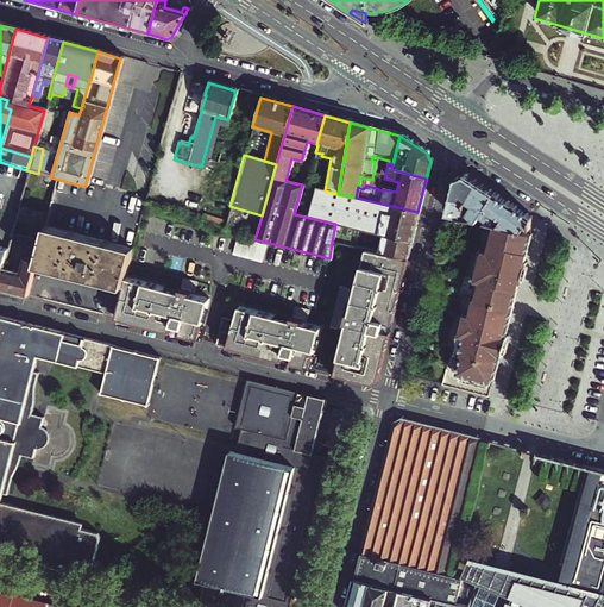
[(454,180),(445,213),(476,221),(492,195),(463,176),(454,180)]
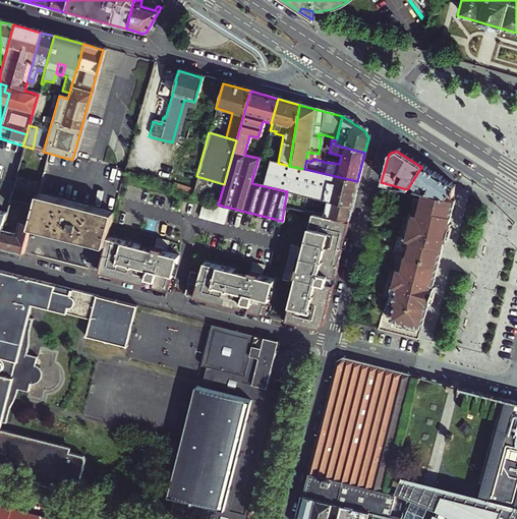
[(323,154),(319,154),(307,152),(306,160),(310,162),(313,159),(322,161),(323,154)]
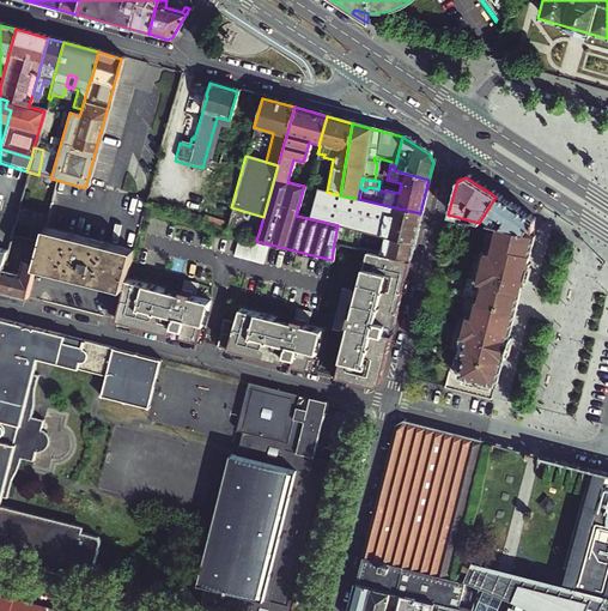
[(338,225),(413,244),(420,213),(358,199),(340,195),(327,192),(309,188),(304,186),(296,216),(338,225)]
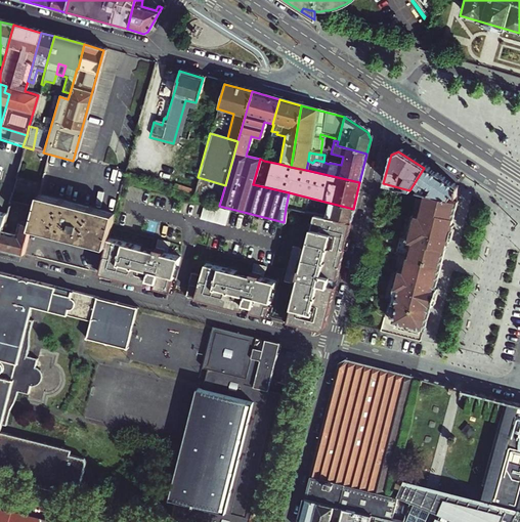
[(439,177),(424,168),(409,190),(417,191),(422,184),(430,190),(439,177)]
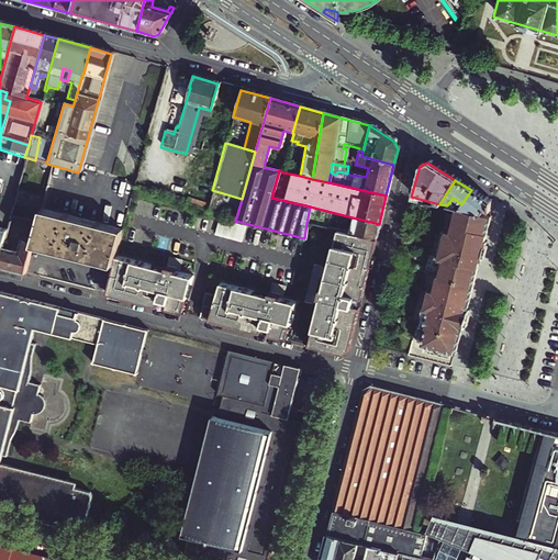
[(42,198),(15,190),(15,191),(9,216),(35,224),(40,209),(42,198)]
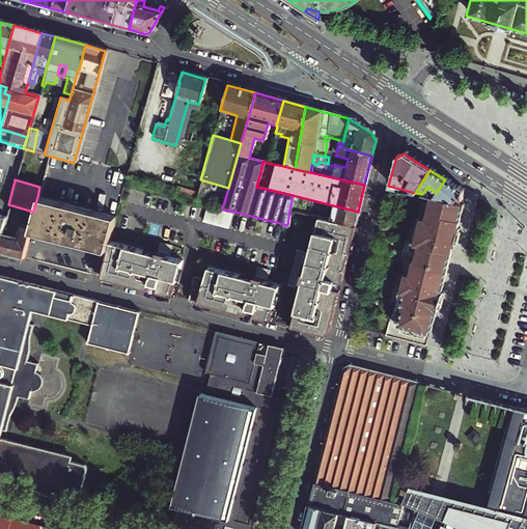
[(436,193),(433,197),(461,204),(462,204),(462,190),(445,179),(436,193)]
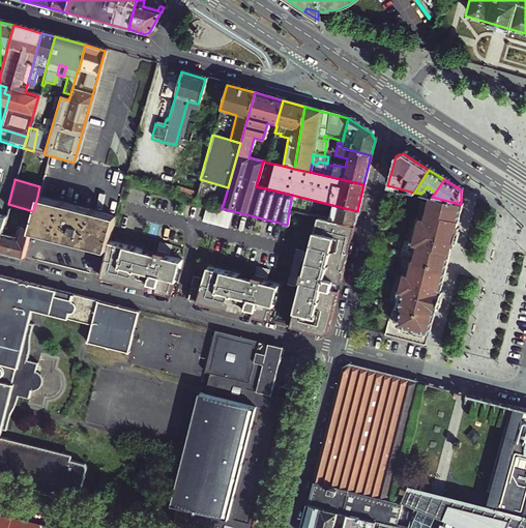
[(289,210),(316,217),(353,226),(357,211),(292,195),(289,210)]
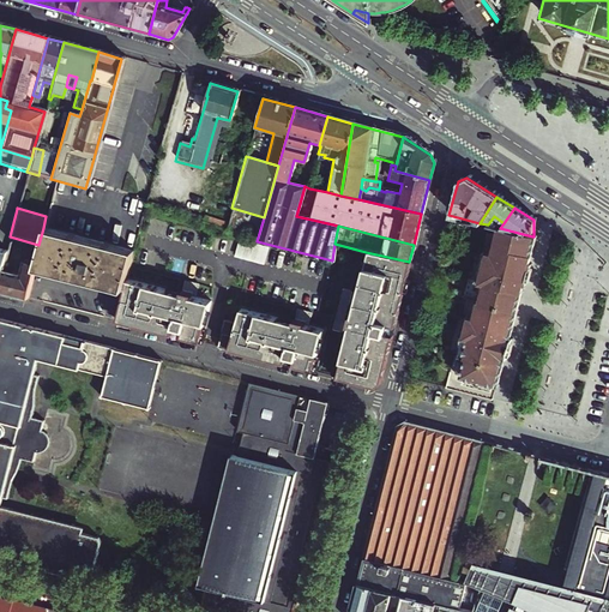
[(453,359),(445,391),(462,396),(490,403),(494,388),(495,388),(502,359),(505,360),(510,341),(507,341),(520,286),(523,286),(528,265),(525,265),(532,237),(500,228),(496,227),(494,235),(484,233),(480,252),(472,251),(446,357),(453,359)]
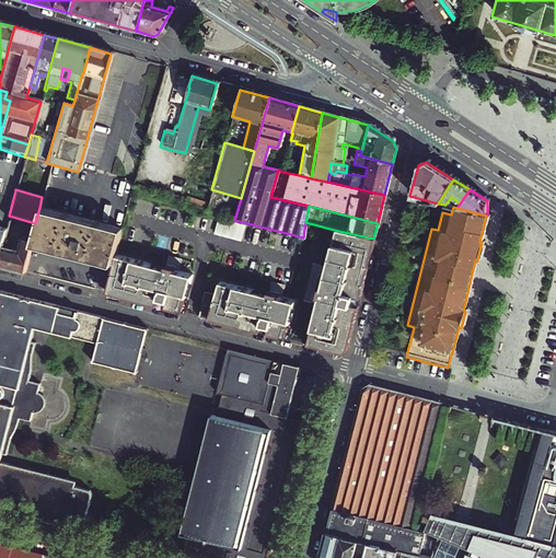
[(30,244),(111,265),(113,256),(116,242),(119,229),(39,208),(35,223),(36,223),(30,244)]
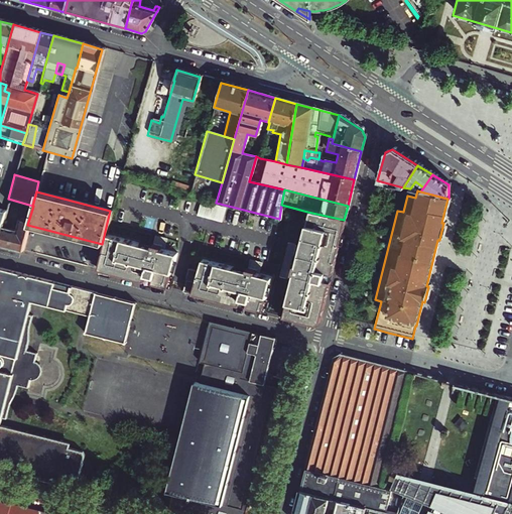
[(0,246),(20,252),(27,225),(33,206),(32,206),(8,199),(5,212),(0,229),(0,246)]
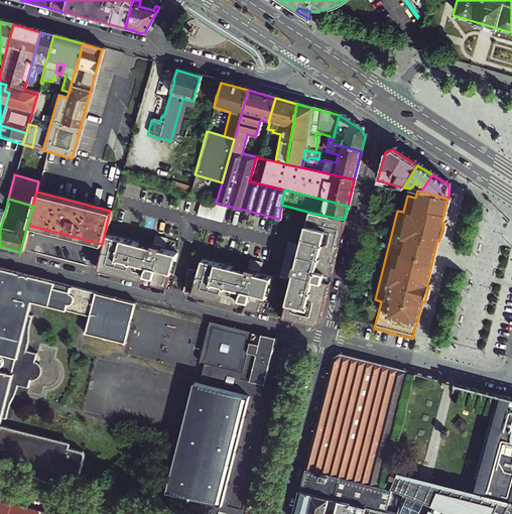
[(197,202),(194,216),(219,223),(222,209),(197,202)]
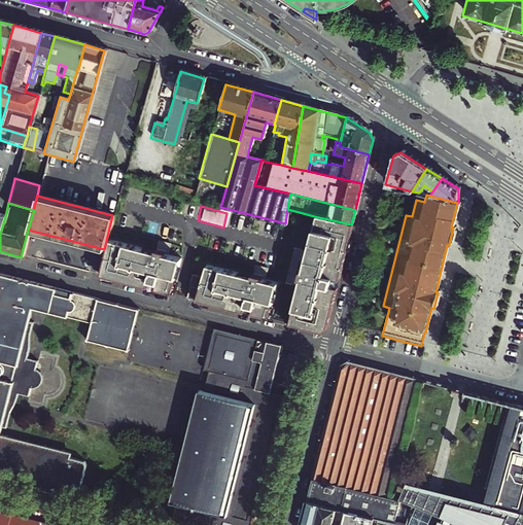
[(286,325),(319,334),(324,329),(351,224),(314,216),(286,325)]
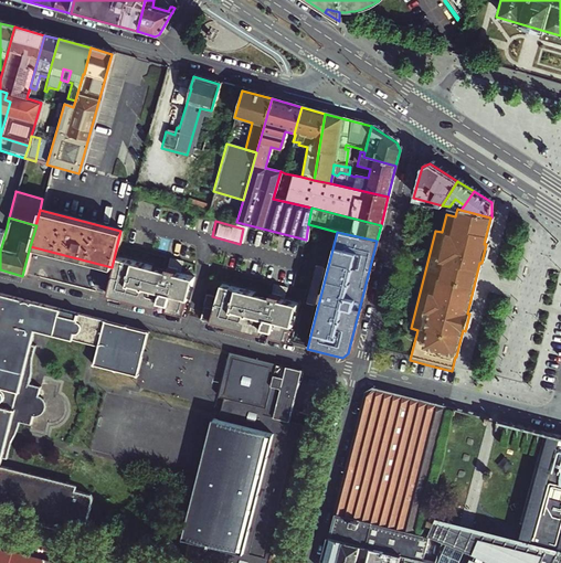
[(104,297),(181,317),(191,278),(177,275),(163,272),(114,258),(112,267),(104,297)]
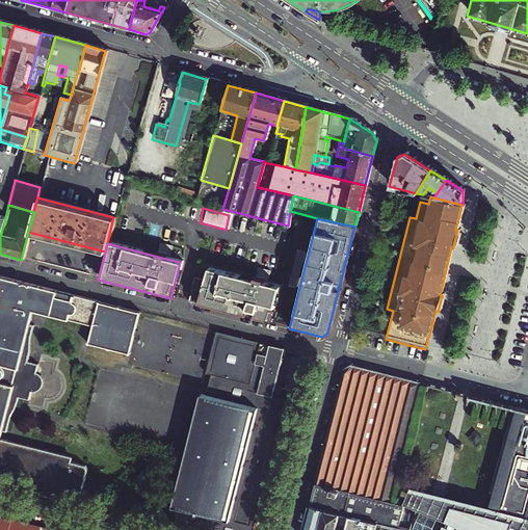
[(154,256),(166,259),(169,247),(157,244),(154,256)]
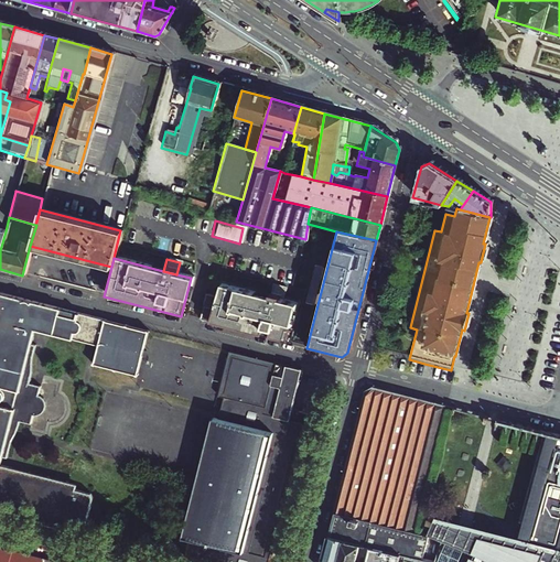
[(315,267),(305,304),(314,307),(324,270),(315,267)]
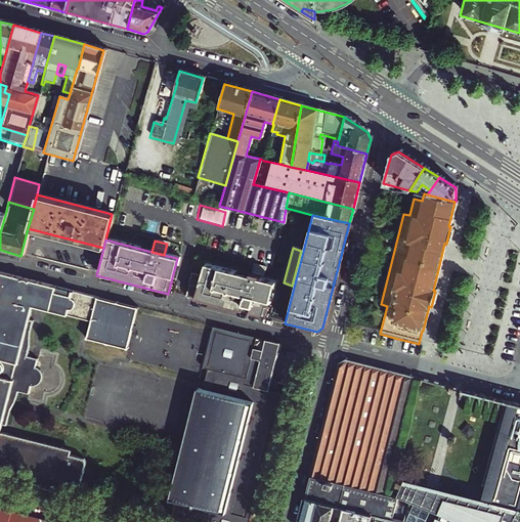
[(192,300),(264,318),(273,284),(260,279),(248,276),(204,265),(201,277),(189,274),(186,285),(183,297),(192,300)]
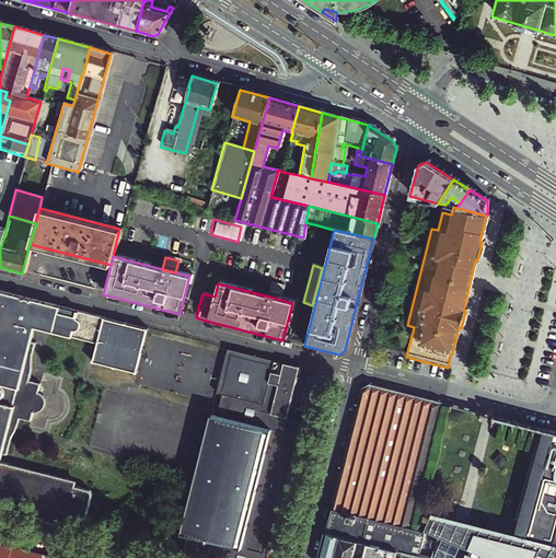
[(265,295),(278,299),(281,288),(268,285),(265,295)]
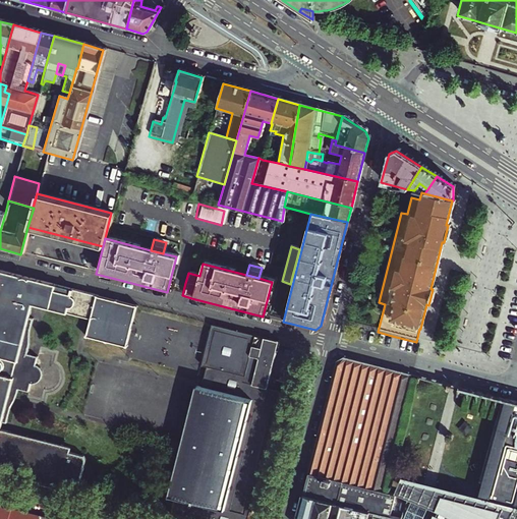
[(0,474),(73,494),(82,461),(79,455),(66,452),(67,448),(0,431),(0,422),(3,423),(4,416),(7,409),(8,406),(11,401),(12,399),(16,391),(25,393),(27,384),(32,383),(34,382),(36,381),(37,380),(38,377),(38,375),(37,372),(35,369),(32,367),(35,358),(24,356),(25,349),(25,335),(25,333),(29,319),(25,319),(29,305),(87,320),(82,336),(123,346),(133,307),(0,273),(0,474)]
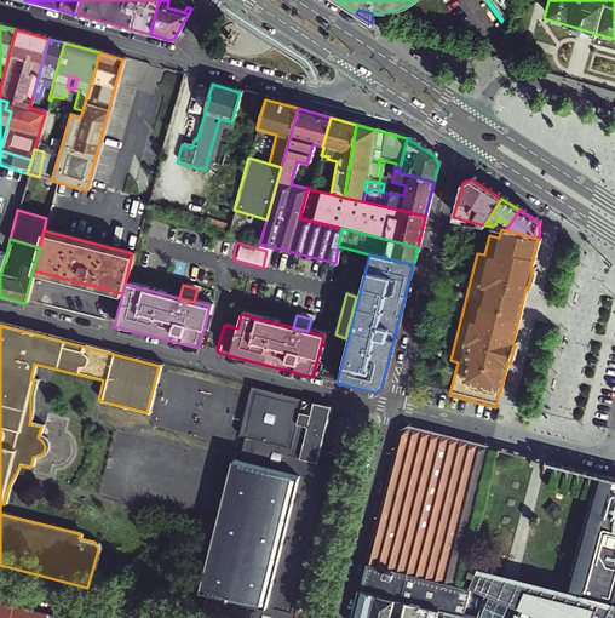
[(236,464),(230,462),(218,511),(202,573),(196,594),(203,595),(199,617),(293,617),(331,469),(314,464),(327,415),(317,412),(319,407),(248,389),(236,439),(242,440),(236,464)]
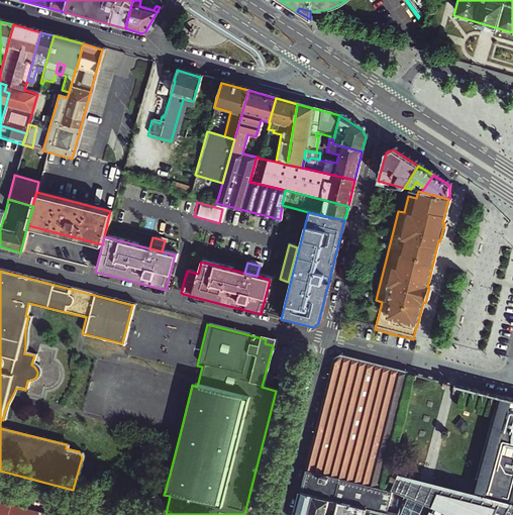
[(332,361),(305,471),(345,482),(376,490),(379,478),(404,374),(372,366),(369,365),(338,356),(332,361)]
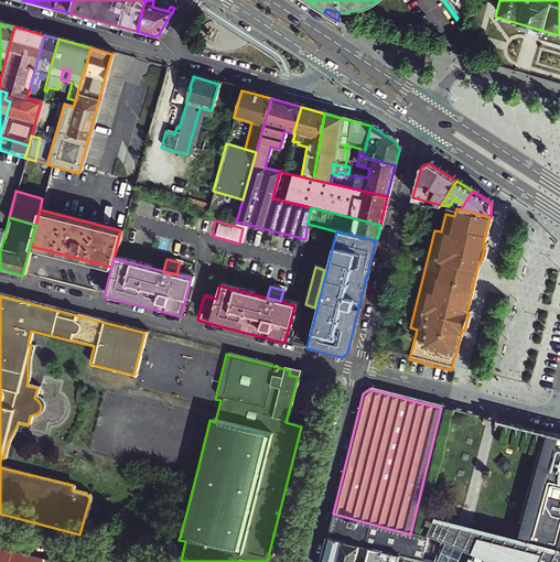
[(559,561),(559,438),(539,433),(515,533),(463,520),(432,512),(428,526),(441,535),(439,541),(434,561),(424,561),(326,537),(321,560),(326,561),(559,561)]
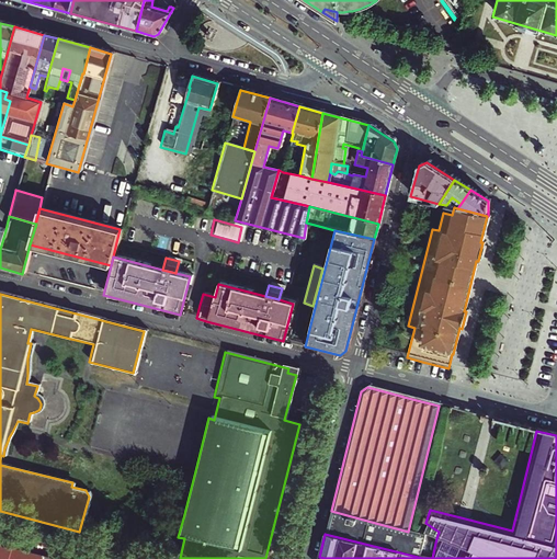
[(432,558),(436,538),(419,534),(416,545),(373,534),(375,523),(331,511),(325,534),(422,558),(432,558)]
